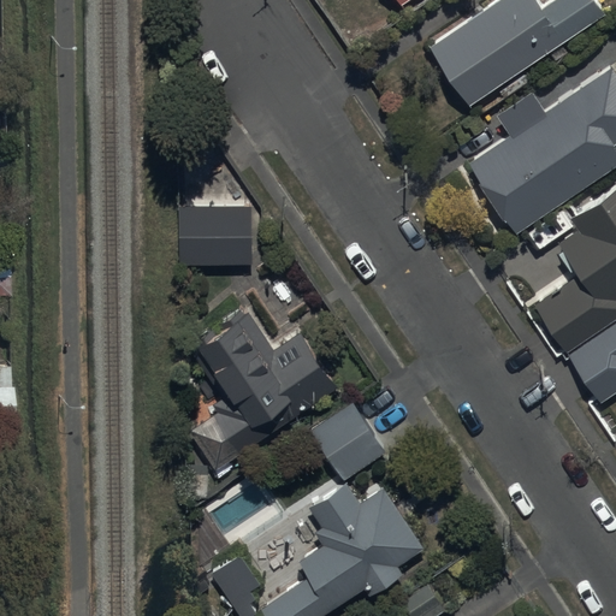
[(471,104),(606,13),(597,0),(551,0),(544,5),(540,0),(496,0),(431,43),(471,104)]
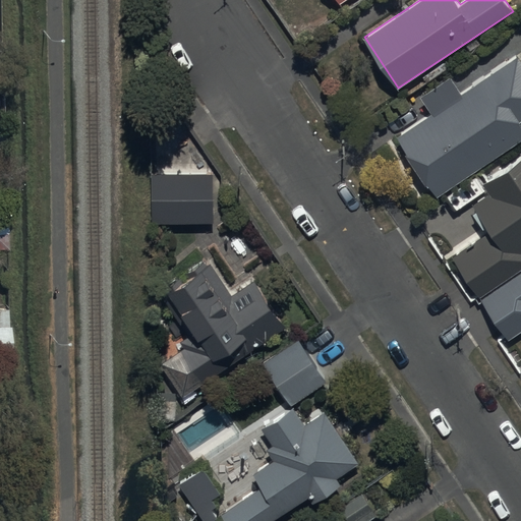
[(438,195),(520,139),(520,123),(520,121),(520,120),(520,57),(519,55),(464,92),(453,74),(419,97),(430,112),(397,134),(438,195)]
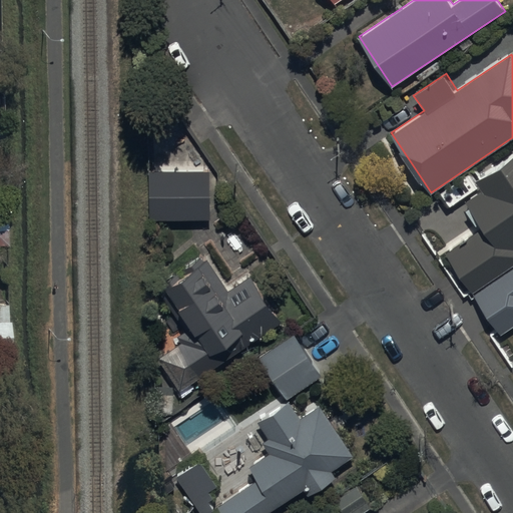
[(512,156),(474,183),(481,194),(466,204),(484,229),(446,255),(472,295),(512,267),(512,156)]
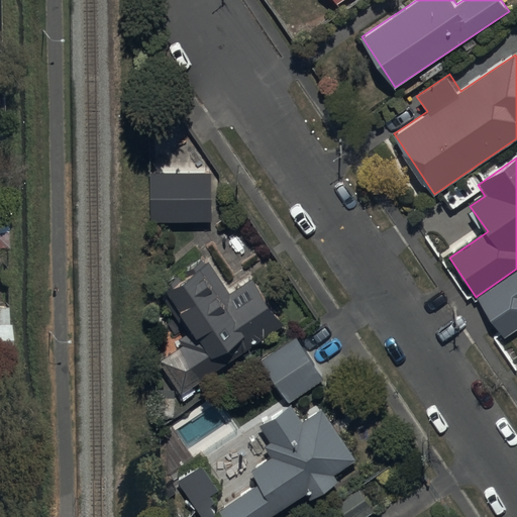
[(212,221),(212,172),(151,173),(151,221),(212,221)]
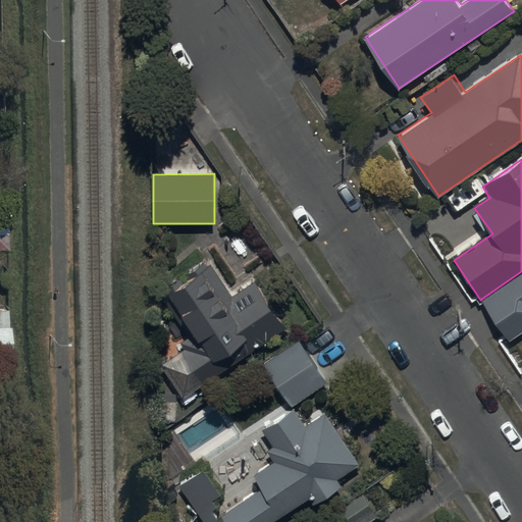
[(184,349),(160,364),(183,399),(255,351),(253,348),(286,325),(256,279),(233,294),(215,265),(212,267),(207,258),(159,290),(191,335),(179,343),(184,349)]
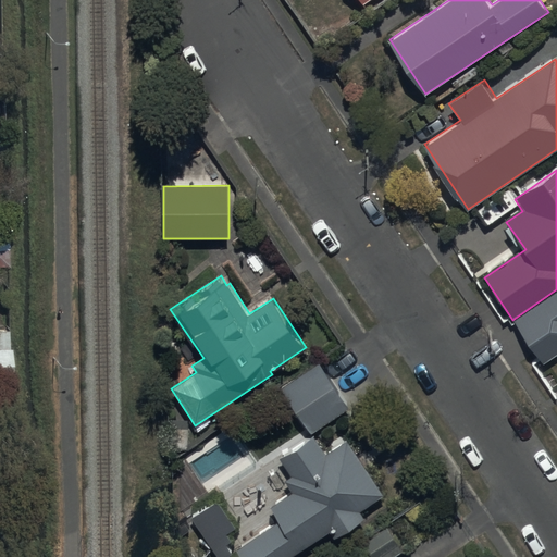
[(556,293),(515,323),(545,366),(556,357),(556,293)]
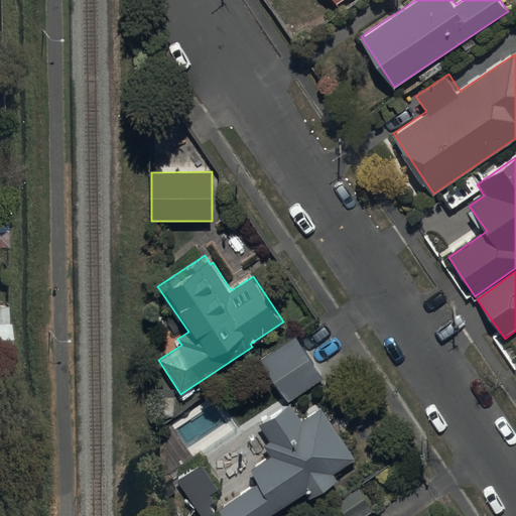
[(0,305),(0,347),(10,347),(10,323),(7,323),(7,305),(0,305)]
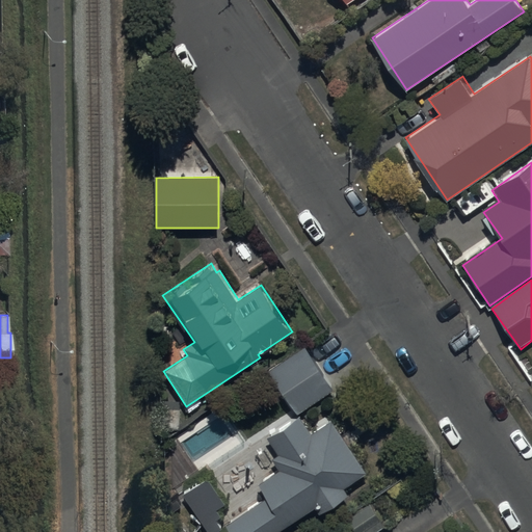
[(334,389),(306,345),(269,369),(298,411),(334,389)]
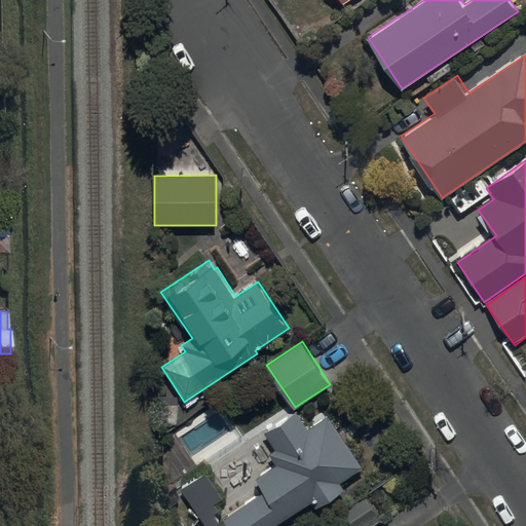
[(363,465),(329,414),(308,427),(298,412),(266,433),(275,447),(269,452),(277,464),(255,479),(263,491),(223,518),(228,525),(274,525),(312,501),(320,512),(345,494),(337,483),(363,465)]
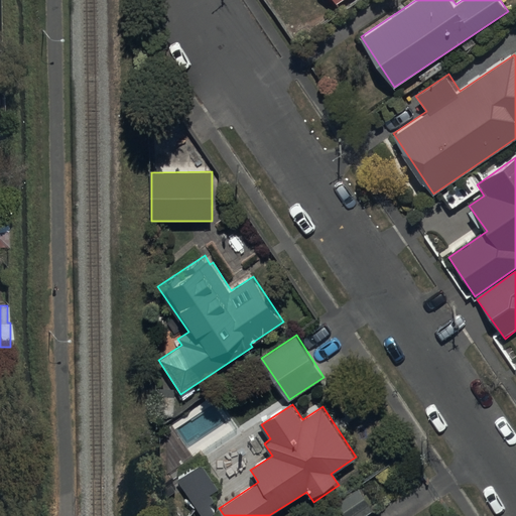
[(201,463),(177,479),(203,515),(206,515),(214,511),(209,505),(214,501),(210,495),(218,489),(201,463)]
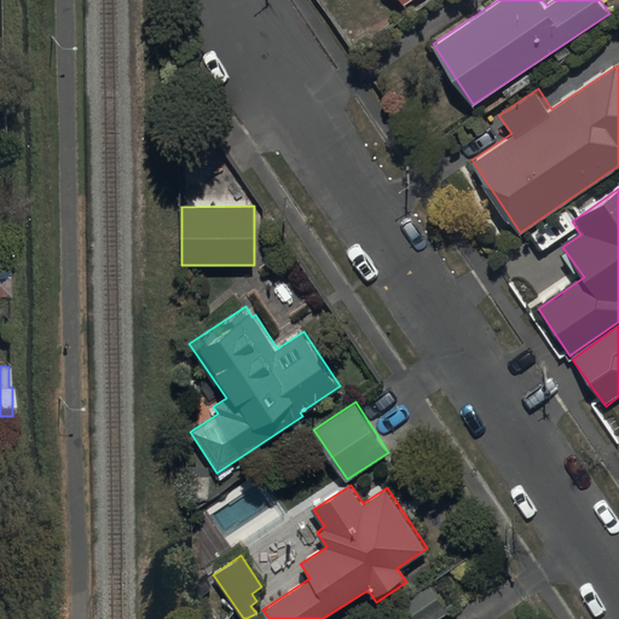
[(431,588),(403,606),(411,618),(437,618),(447,613),(431,588)]
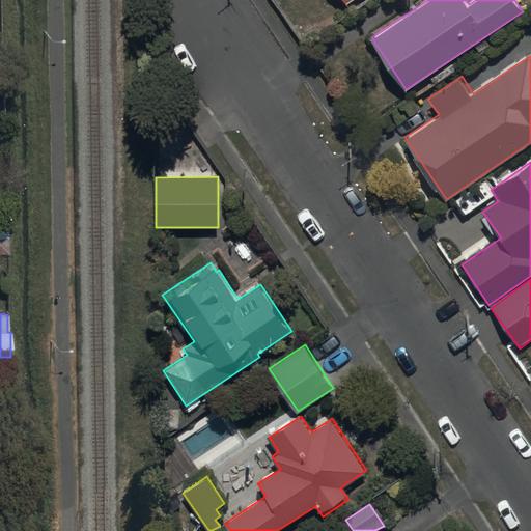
All buildings are outlined.
